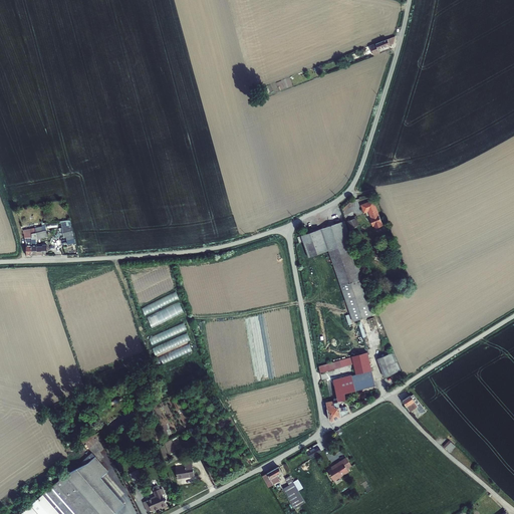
[(378,50),(394,44),(396,36),(376,44),(375,43),(370,45),(374,56),(379,53),(378,50)]
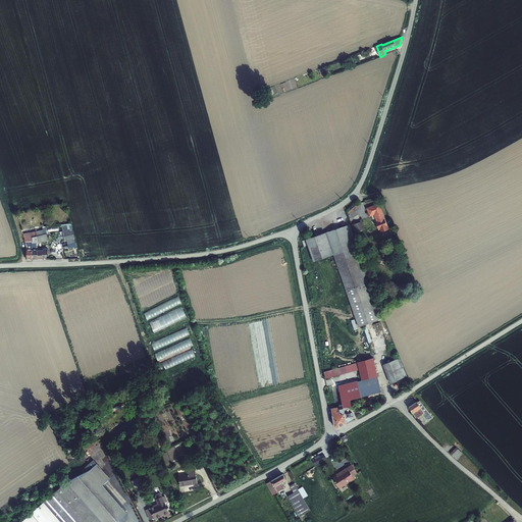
[(374,214),(377,221),(377,223),(376,223),(378,230),(380,229),(381,232),(389,229),(378,203),(367,208),(370,216),(374,214)]
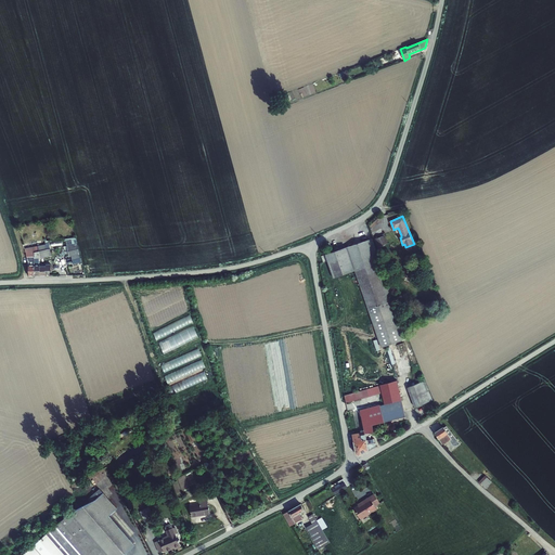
[(325,254),(334,278),(356,271),(382,348),(407,339),(404,332),(373,239),(325,254)]
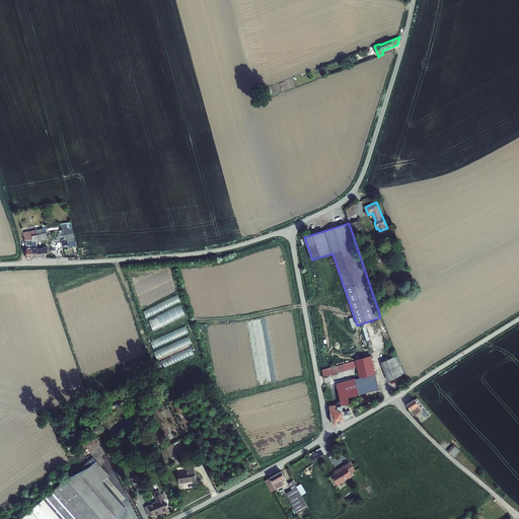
[(351,226),(354,235),(363,232),(360,223),(351,226)]
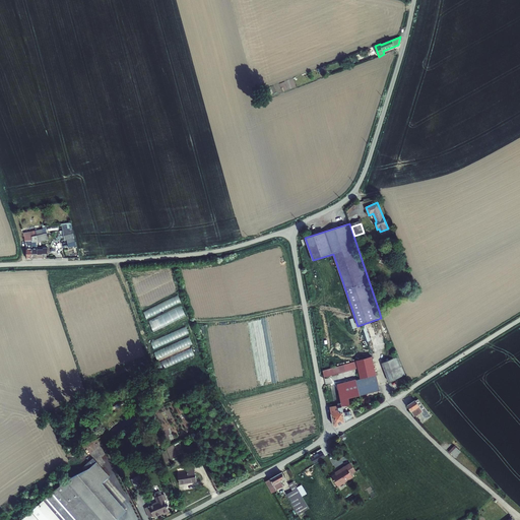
[(77,243),(72,230),(62,233),(66,243),(68,242),(69,246),(77,243)]
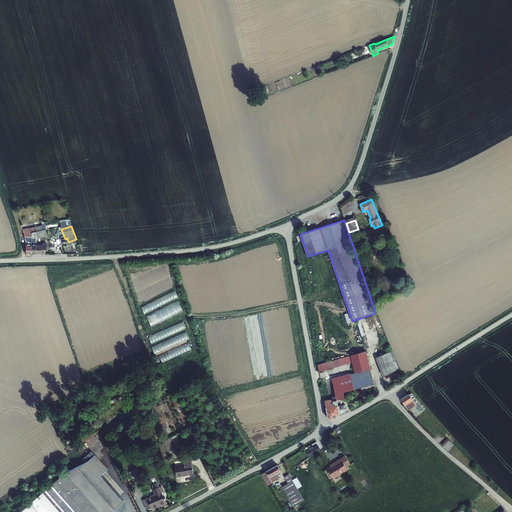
[(27,233),(29,237),(29,241),(30,241),(31,255),(36,255),(35,244),(35,238),(35,234),(39,233),(42,232),(44,231),(43,227),(37,229),(27,233)]
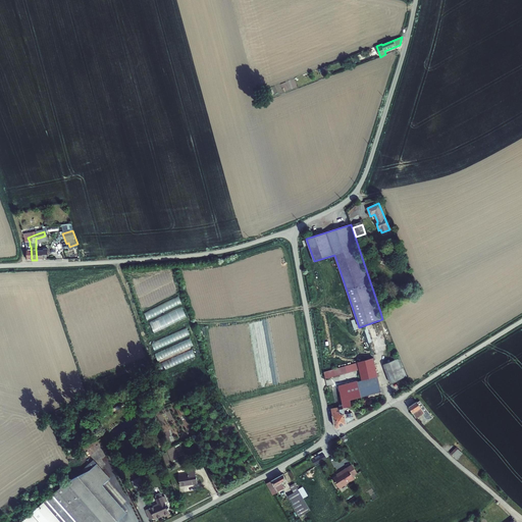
[(46,251),(41,251),(41,260),(46,260),(46,258),(49,259),(49,254),(50,254),(50,249),(46,249),(46,251)]
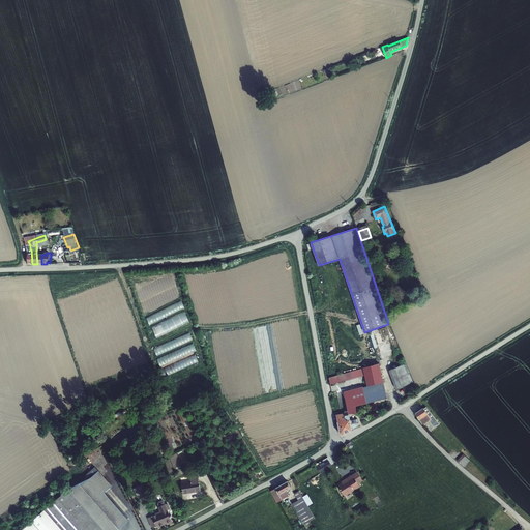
[(183,301),(147,316),(150,323),(186,308),(183,301)]
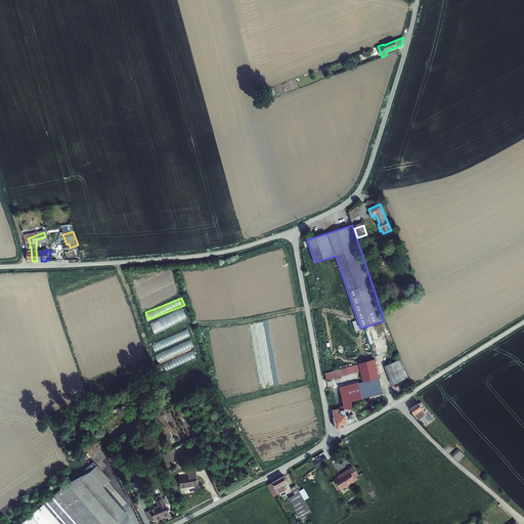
[(178,310),(180,320),(187,318),(184,308),(178,310)]
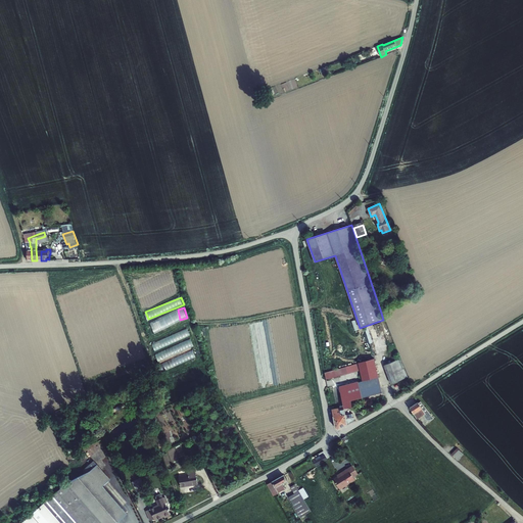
[(155,348),(192,336),(189,329),(153,341),(155,348)]
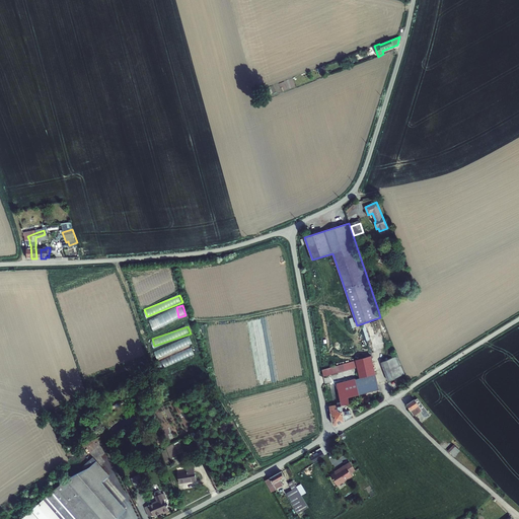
[(158,358),(194,344),(191,337),(155,351),(158,358)]
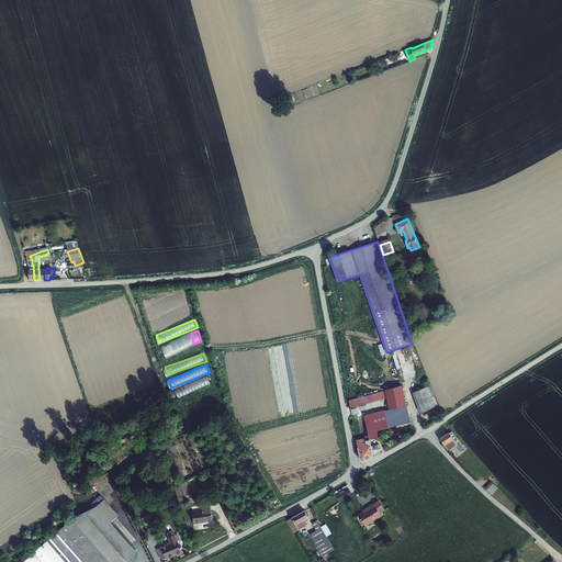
[(209,377),(180,388),(183,395),(212,383),(209,377)]
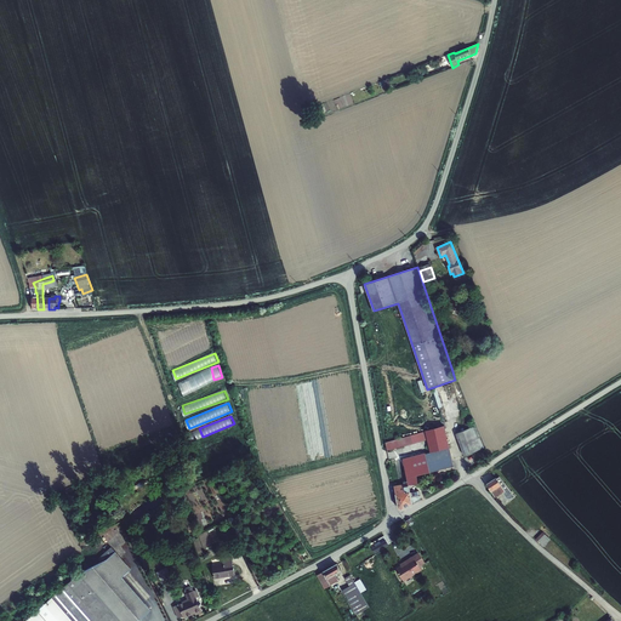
[(408,483),(394,486),(398,508),(402,511),(421,499),(420,496),(419,491),(410,493),(409,485),(419,483),(416,476),(429,472),(454,466),(444,426),(426,432),(427,439),(431,453),(403,460),(408,483)]
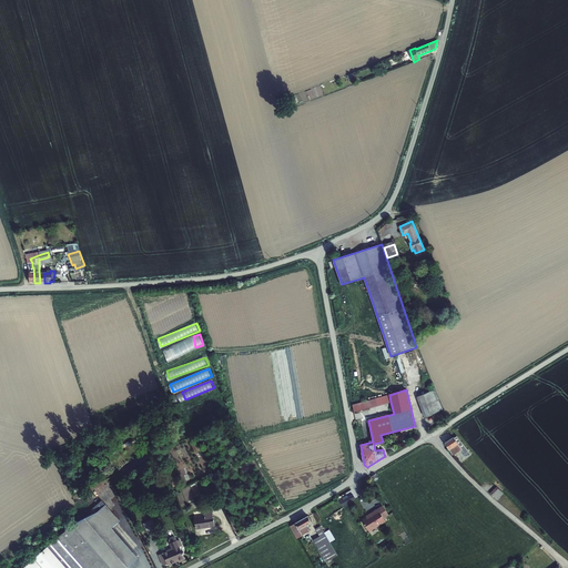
[(443,408),(435,389),(417,397),(425,416),(443,408)]
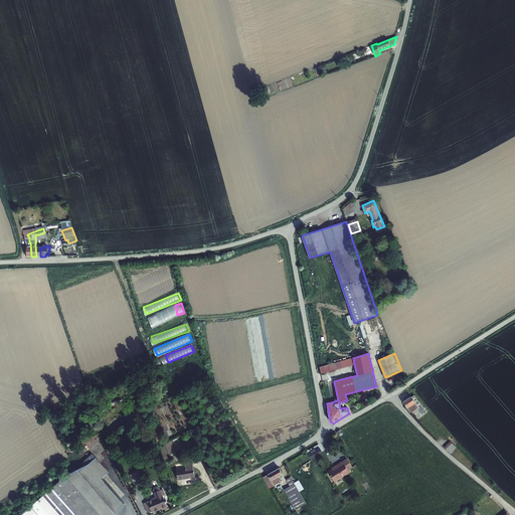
[(354,364),(353,358),(334,363),(336,369),(354,364)]
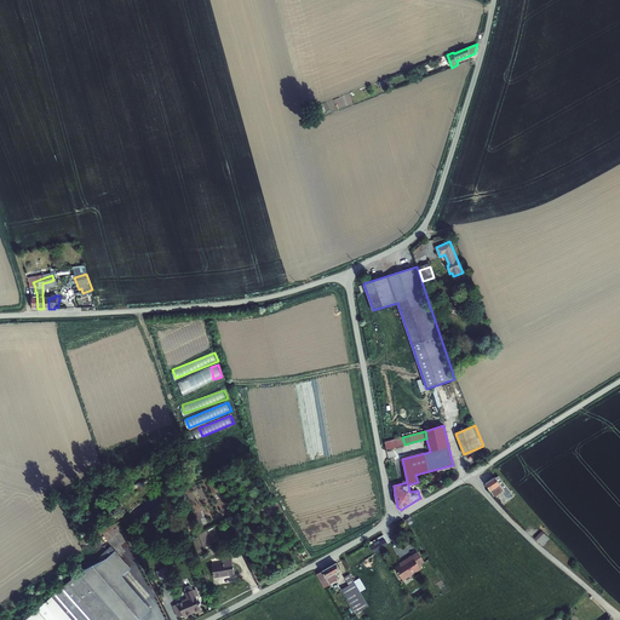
[(402,437),(385,442),(386,451),(405,445),(402,437)]
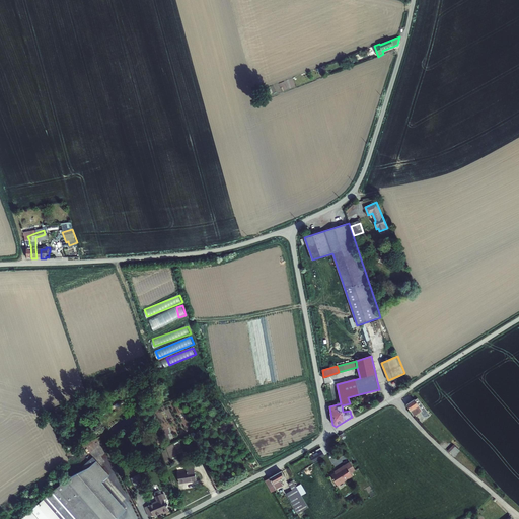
[(404,398),(408,404),(414,400),(411,394),(404,398)]
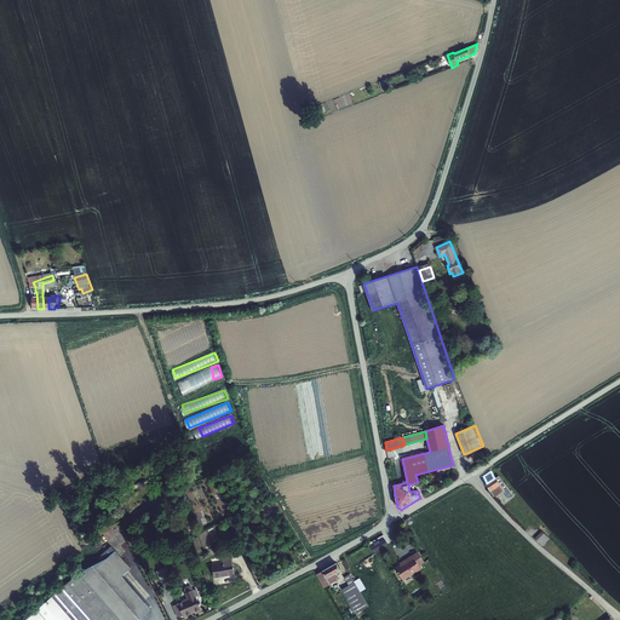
[(498,477),(488,484),(498,497),(505,492),(507,494),(509,495),(511,497),(512,495),(514,497),(517,493),(501,476),(498,477)]
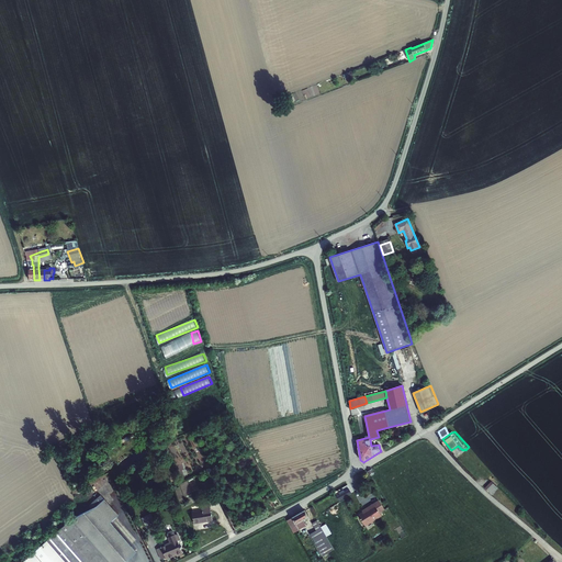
[(204,481),(209,491),(213,490),(209,479),(204,481)]
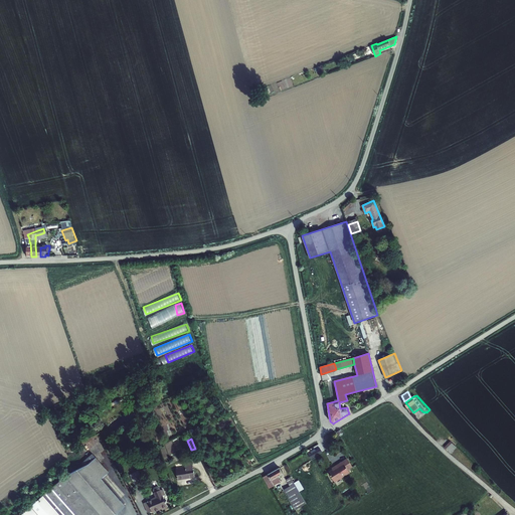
[(459,447),(453,441),(448,446),(453,452),(459,447)]
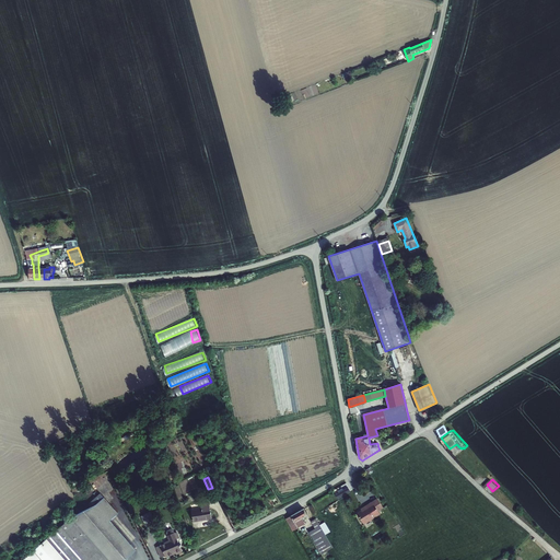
[(352,481),(343,487),(346,490),(354,485),(352,481)]
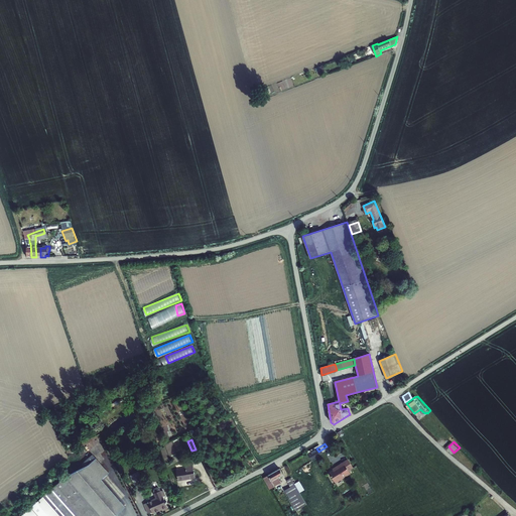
[(121,515),(129,510),(107,482),(114,476),(102,461),(94,467),(72,478),(50,495),(72,515),(121,515)]
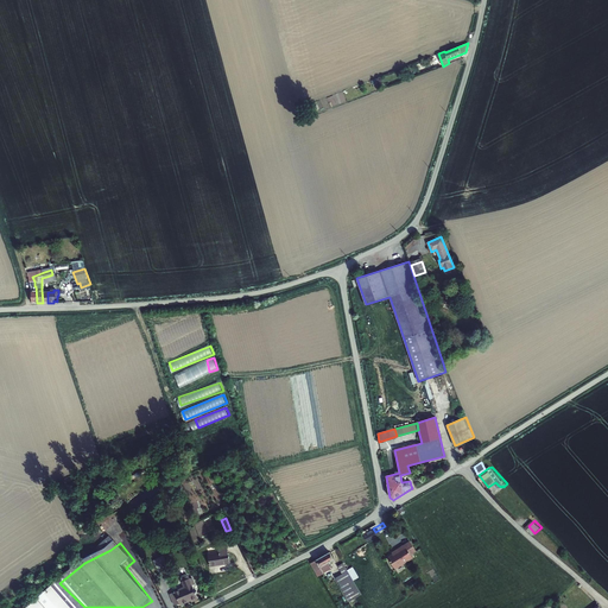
[(405,545),(412,556),(417,552),(410,543),(405,545)]
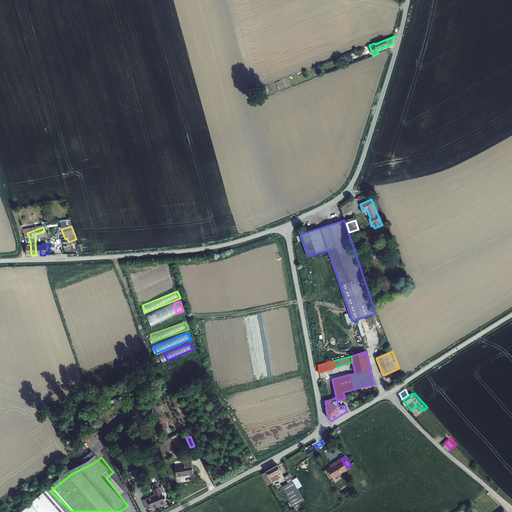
[(331,467),(327,470),(333,479),(348,470),(347,468),(341,459),(333,464),(334,466),(331,467)]
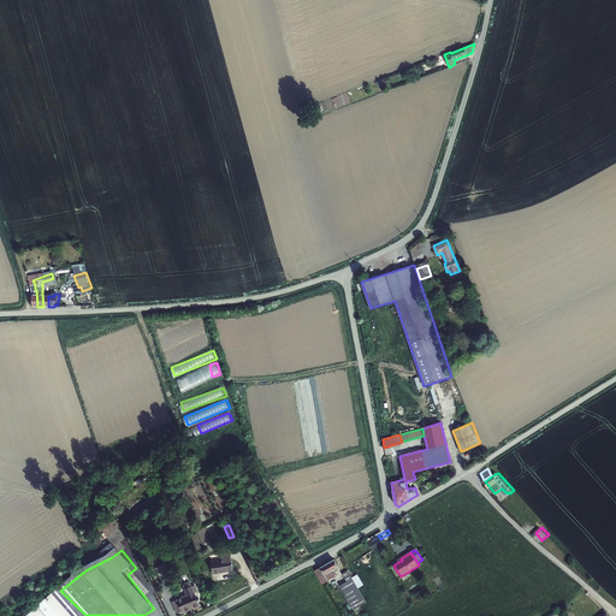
[(234,572),(230,554),(221,555),(221,560),(211,562),(213,575),(234,572)]
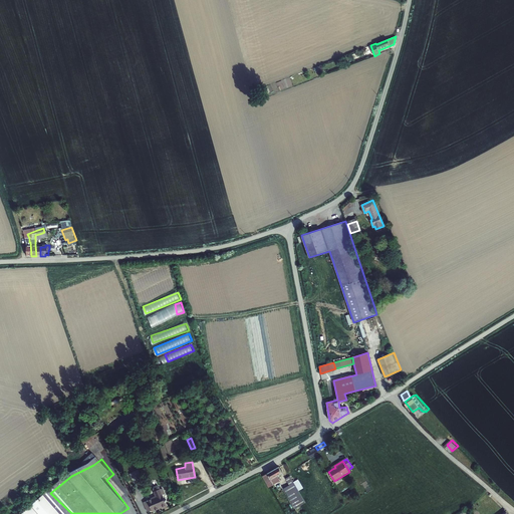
[(275,484),(278,482),(276,477),(284,472),(280,466),(268,473),(275,484)]
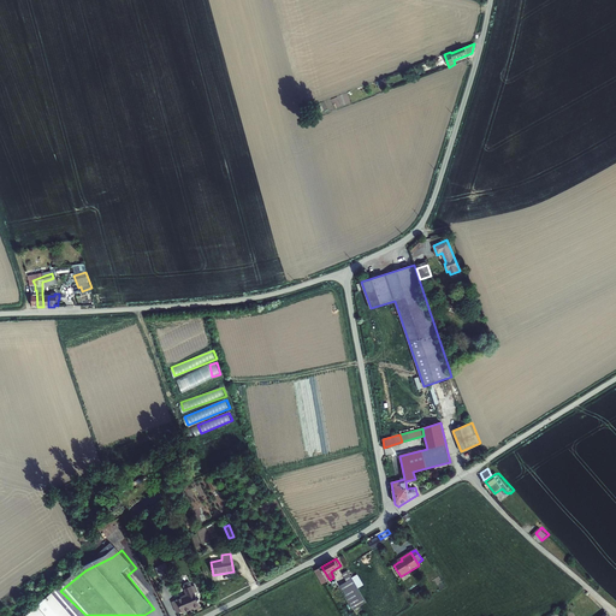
[(163,579),(172,575),(167,563),(158,567),(163,579)]
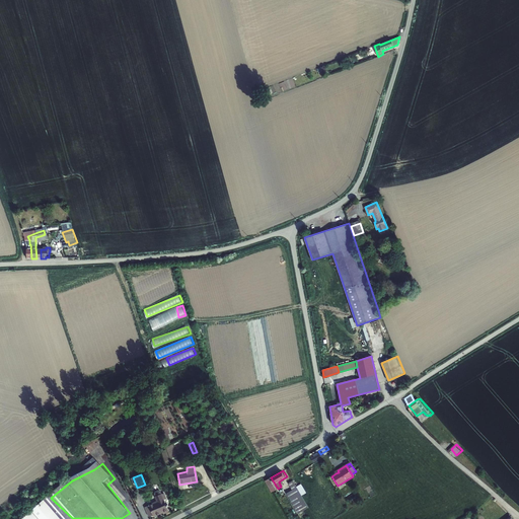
[(309,505),(294,479),(290,482),(291,483),(285,486),(300,511),(309,505)]
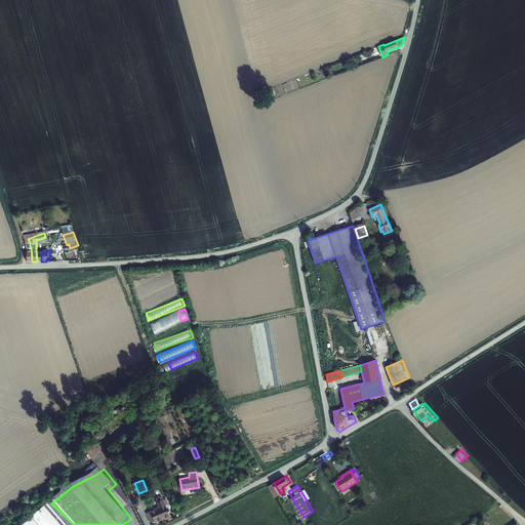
[(154,521),(155,523),(164,519),(166,520),(169,519),(170,517),(168,514),(169,513),(169,512),(168,512),(165,507),(167,506),(165,499),(163,500),(162,500),(162,498),(160,497),(157,498),(157,500),(157,502),(159,508),(150,512),(147,514),(150,523),(154,521)]
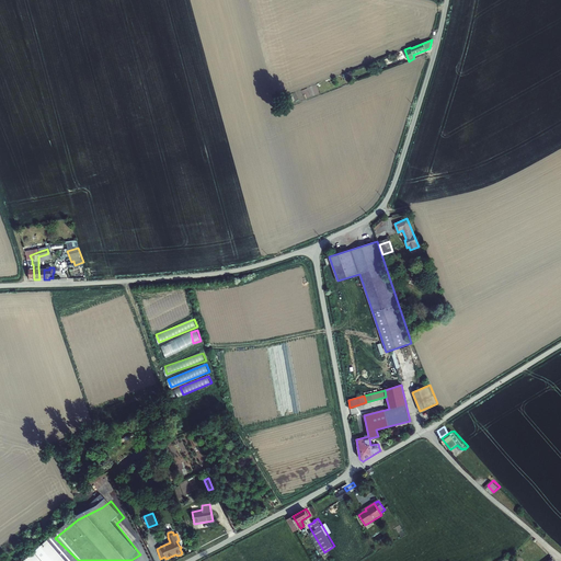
[(78,560),(55,538),(26,560),(78,560)]
